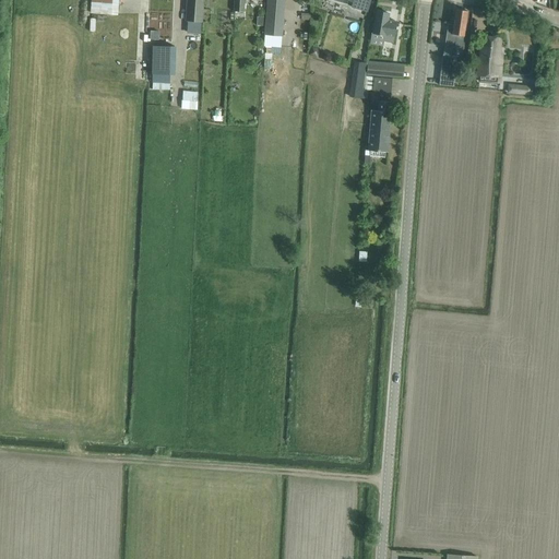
[(117,18),(118,0),(92,0),(91,15),(117,18)]
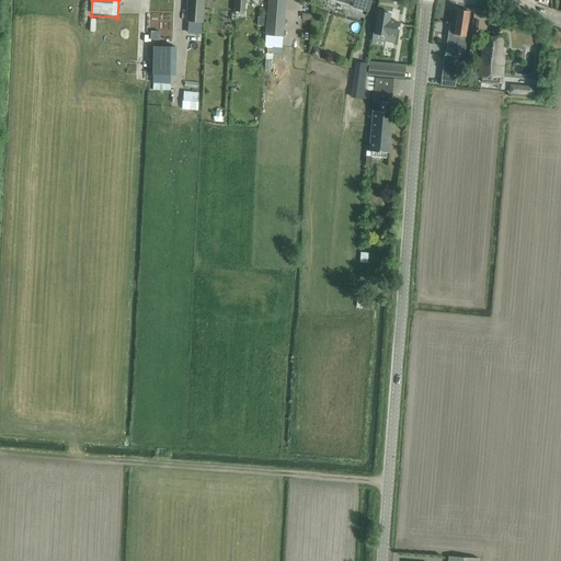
[(204,0),(187,0),(186,21),(203,22),(204,0)]
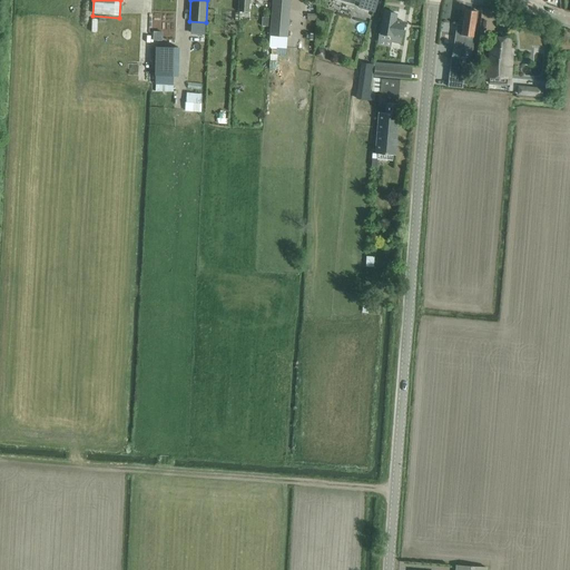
[(248,0),(239,0),(239,12),(248,12),(248,0)]
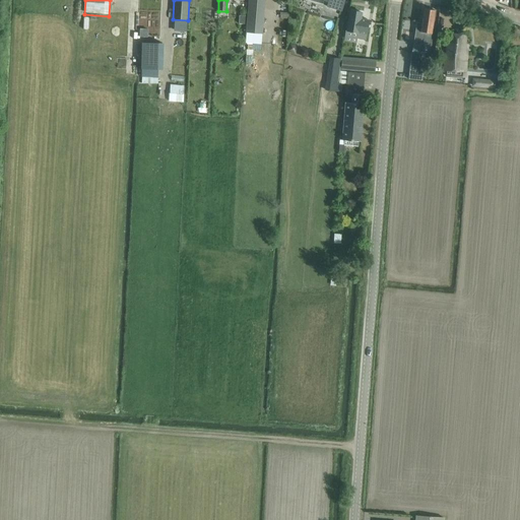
[(248,0),(246,33),(263,35),(264,0),(248,0)]
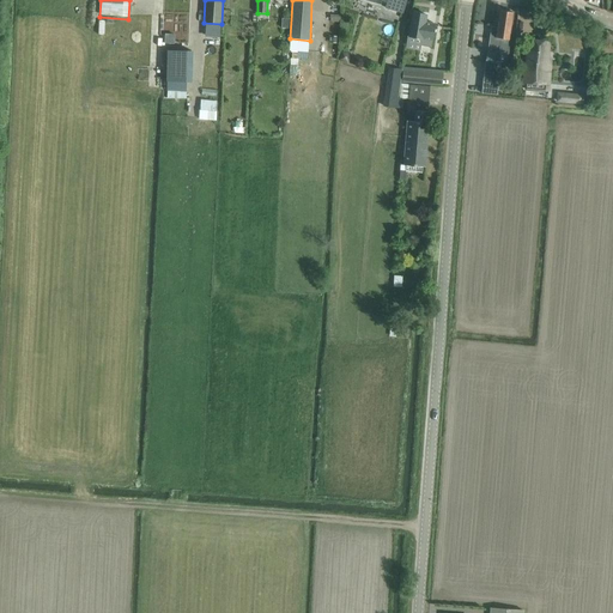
[(380,0),(388,2),(386,7),(402,12),(406,0),(380,0)]
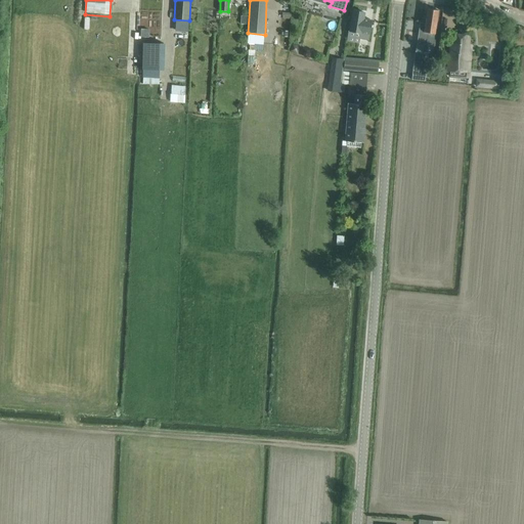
[(495,0),(495,8),(517,9),(517,0),(495,0)]
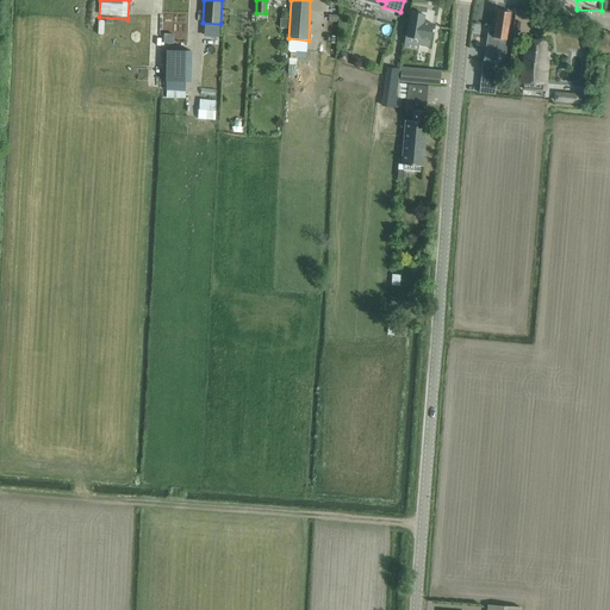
[(489,26),(484,60),(498,62),(503,62),(511,12),(497,10),(495,27),(489,26)]
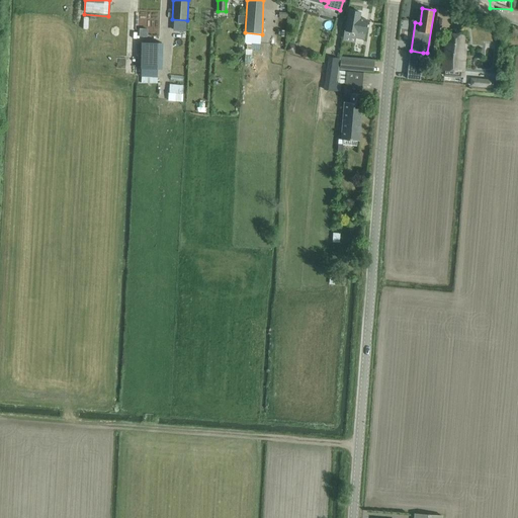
[(194,9),(193,24),(204,24),(204,10),(194,9)]
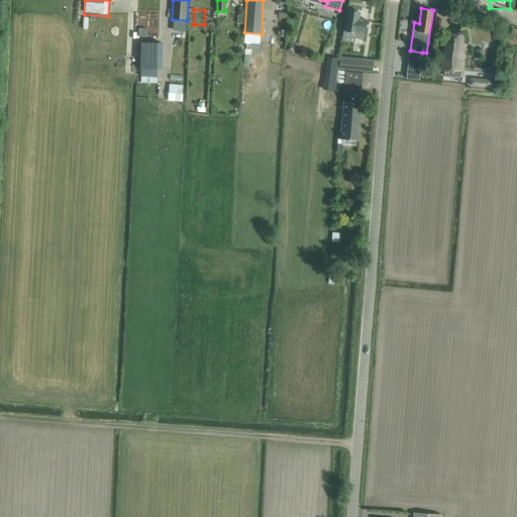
[(344,30),(343,36),(354,38),(363,39),(364,33),(365,33),(367,20),(358,19),(359,12),(347,10),(346,20),(344,30)]
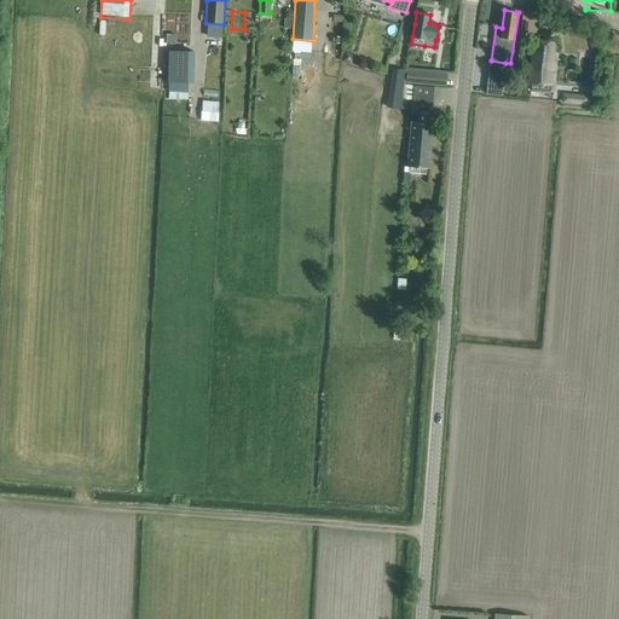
[(534,40),(533,52),(532,62),(531,62),(528,80),(536,81),(536,84),(554,86),(556,73),(556,61),(554,61),(555,42),(534,40)]
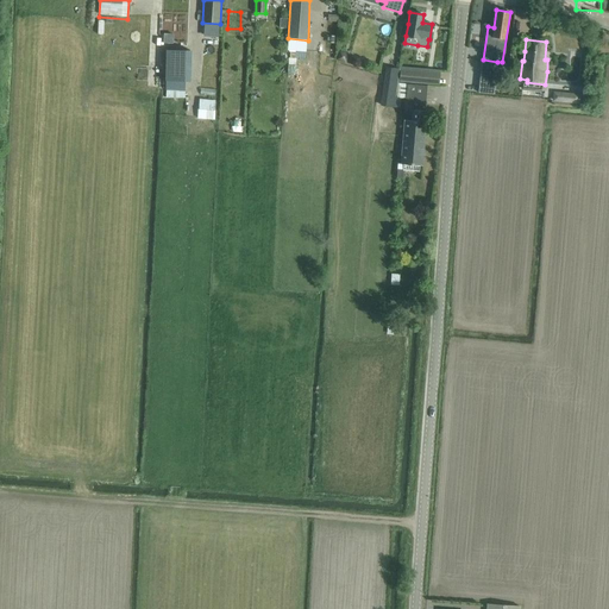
[(184,98),(184,81),(190,81),(190,50),(165,50),(165,81),(165,98),(184,98)]
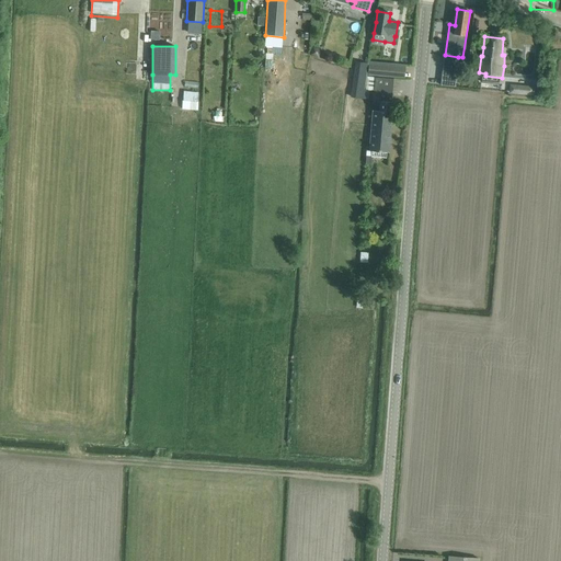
[(313,47),(311,55),(319,57),(320,52),(319,48),(313,47)]
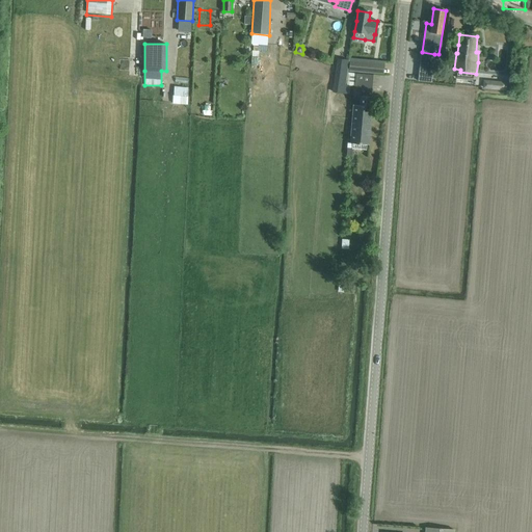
[(420,65),(419,81),(429,82),(431,82),(434,54),(422,52),(420,65)]
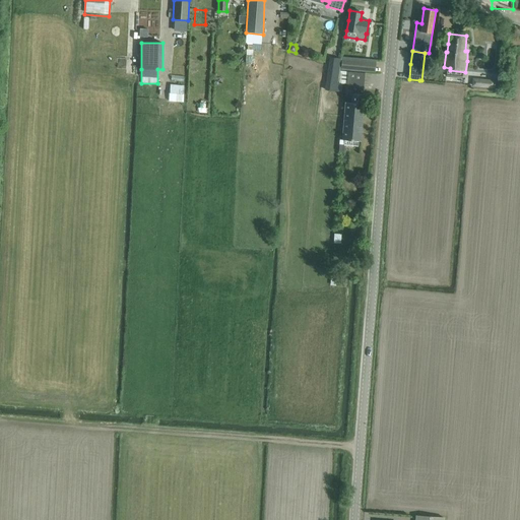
[(365,71),(366,62),(342,60),(341,69),(365,71)]
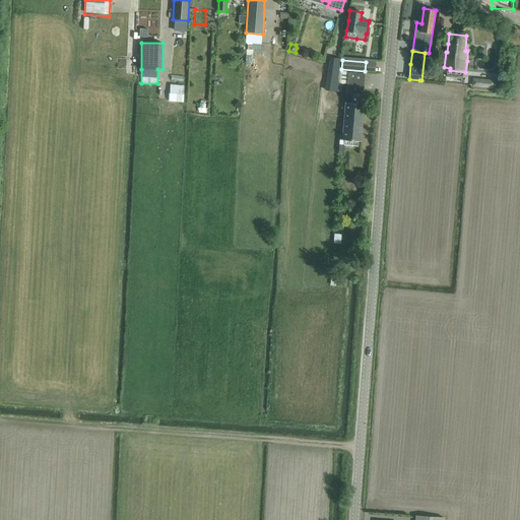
[(346,86),(364,87),(365,73),(348,72),(346,86)]
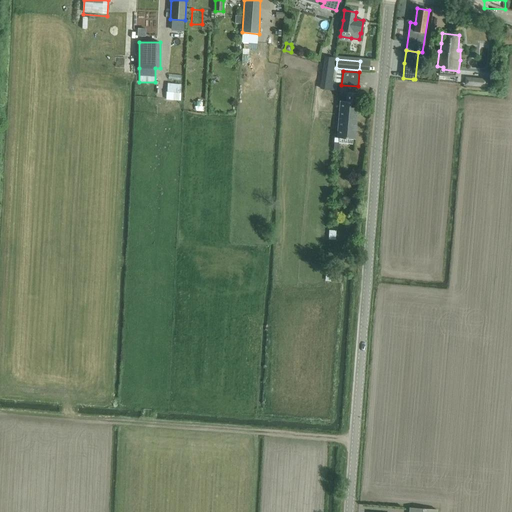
[(181,84),(167,83),(167,92),(166,92),(166,99),(180,100),(181,84)]
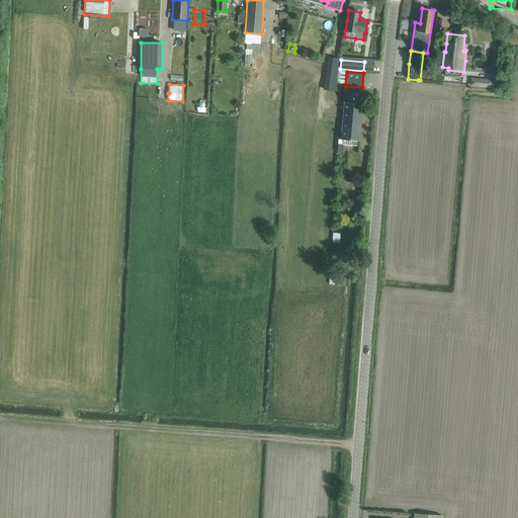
[(344,102),(341,140),(343,140),(343,145),(356,146),(357,141),(359,141),(363,94),(351,93),(350,103),(344,102)]
